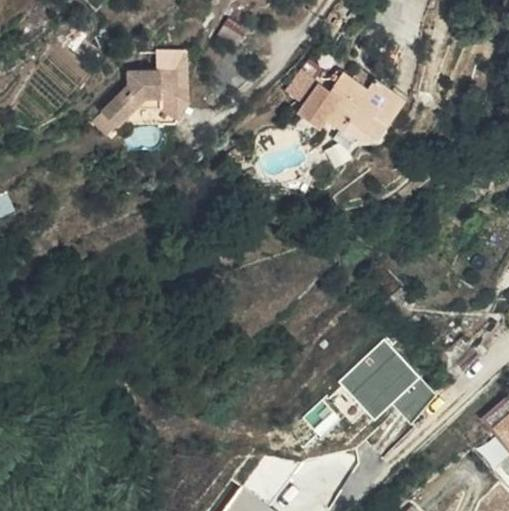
[(129,77),(104,105),(118,118),(134,101),(149,101),(174,81),(176,79),(177,61),(129,62),(129,77)]
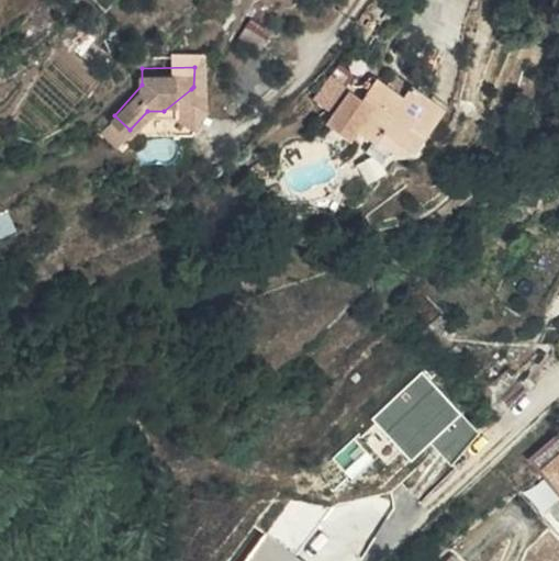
[(207,104),(207,67),(193,87),(192,98),(207,104)]
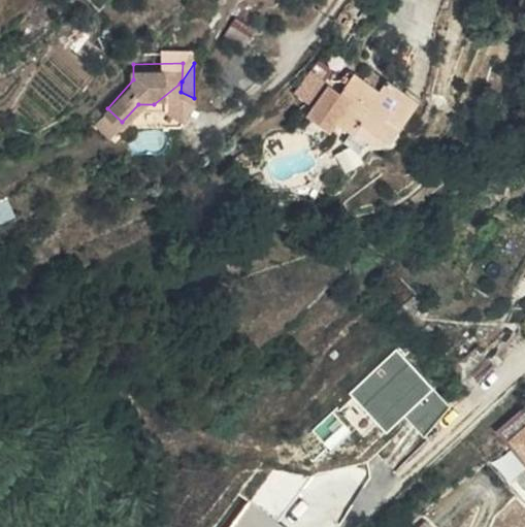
[(194,63),(183,63),(182,81),(194,63)]
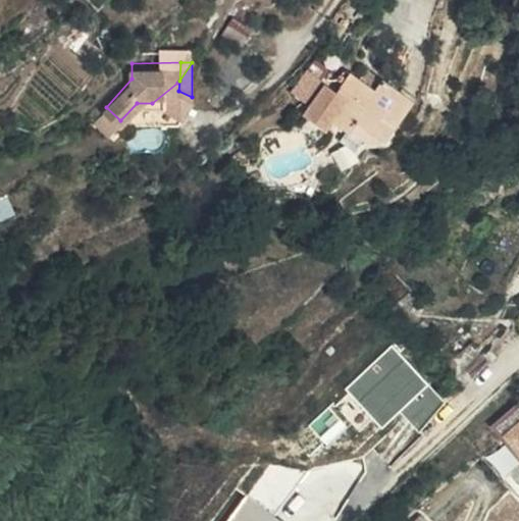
[(310,98),(318,73),(301,68),(293,93),(310,98)]
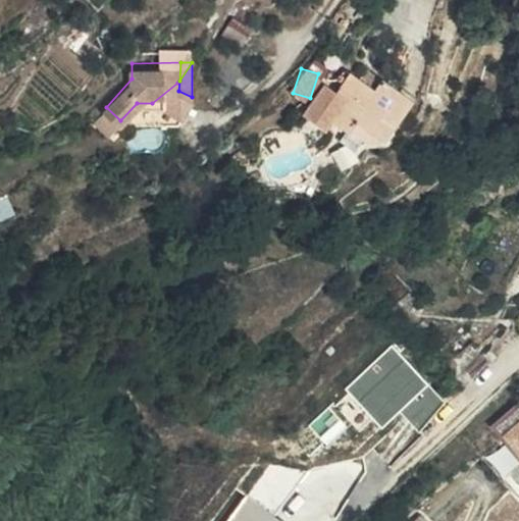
[(391,129),(412,101),(382,80),(374,90),(350,73),(335,93),(322,84),(303,112),(322,125),(328,118),(341,126),(347,118),(365,131),(374,119),(391,129)]
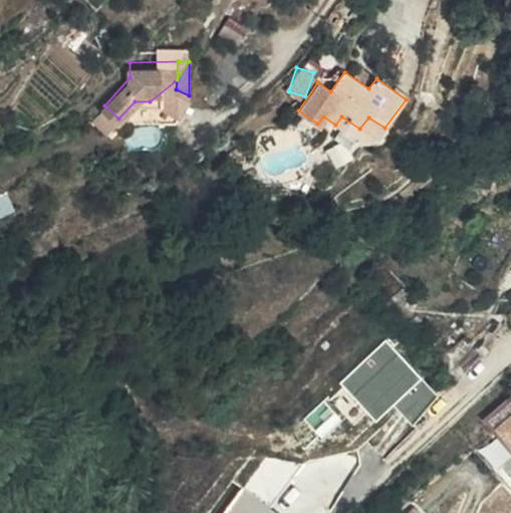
[(176,89),(177,79),(175,81),(150,101),(168,100),(183,107),(189,95),(176,89)]
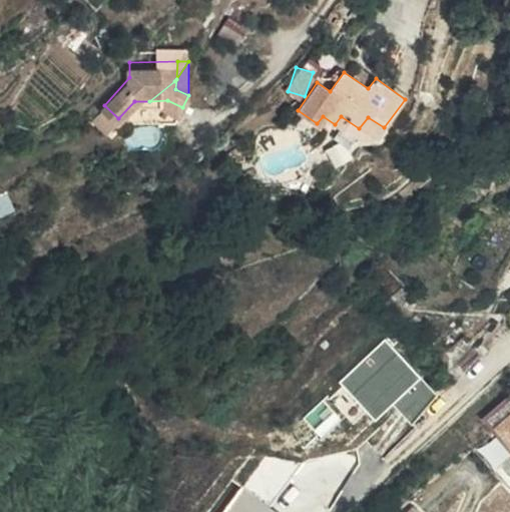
[(147,102),(118,118),(178,119),(182,107),(167,100),(149,101),(147,102)]
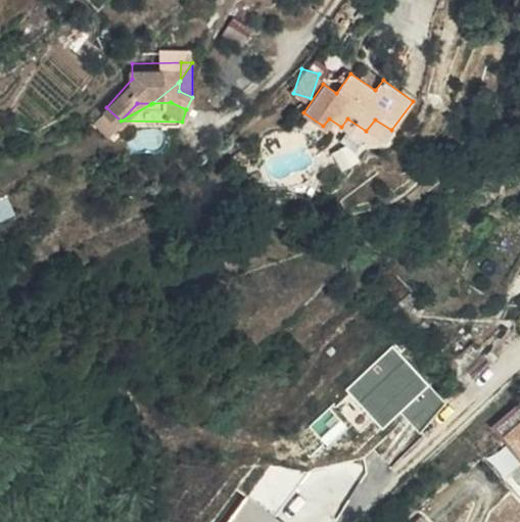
[(150,104),(152,103),(137,103),(121,121),(150,104)]
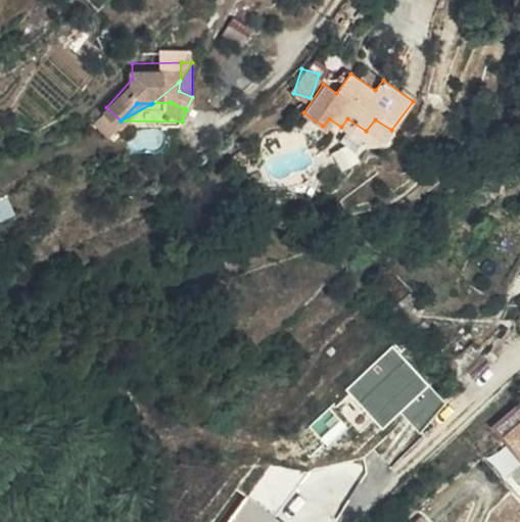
[(121,121),(106,107),(94,117),(106,130),(121,121)]
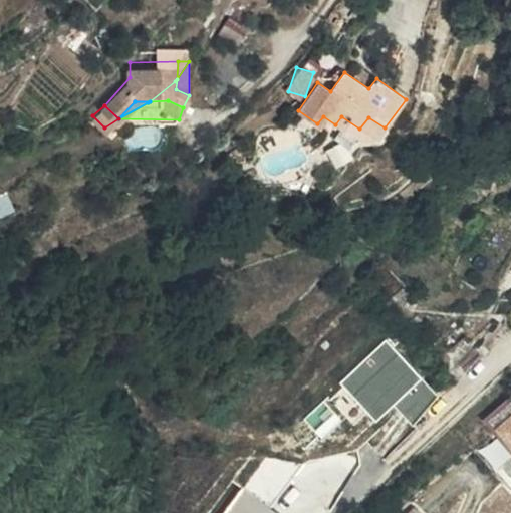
[(368,117),(359,129),(376,140),(385,127),(368,117)]
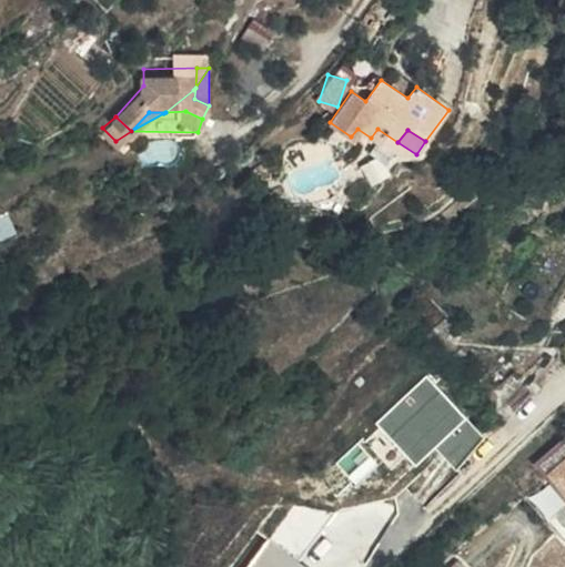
[(131,131),(115,141),(119,145),(131,131)]
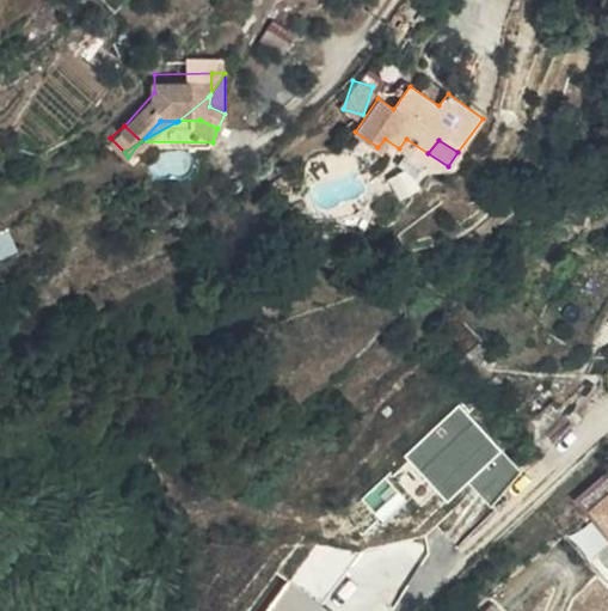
[(585,407),(596,391),(567,386),(563,402),(585,407)]
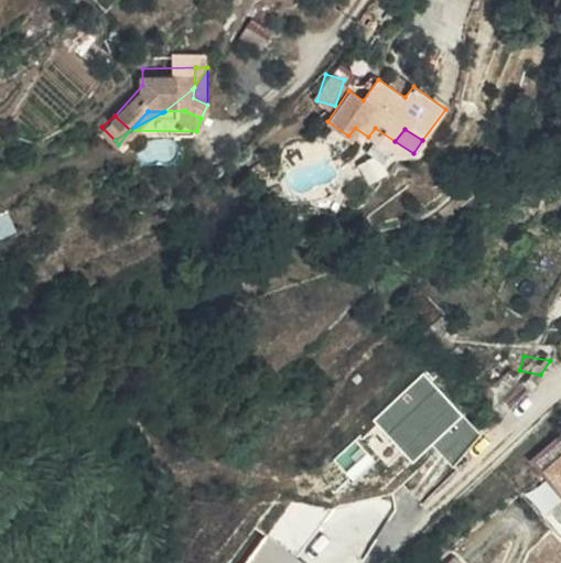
[(454,462),(479,431),(423,372),(375,419),(413,458),(434,440),(454,462)]
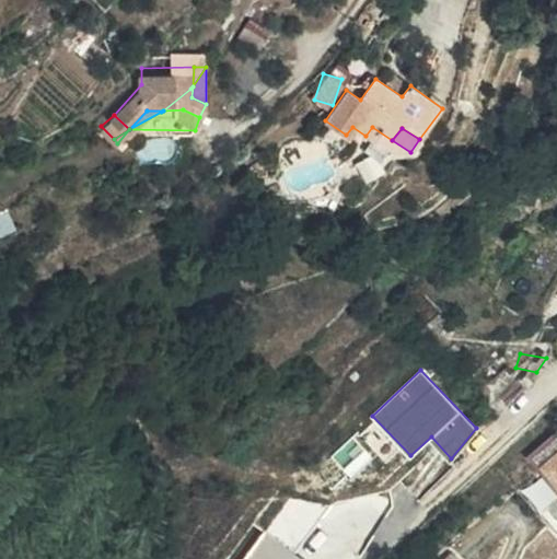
[(556,431),(531,454),(556,485),(556,431)]
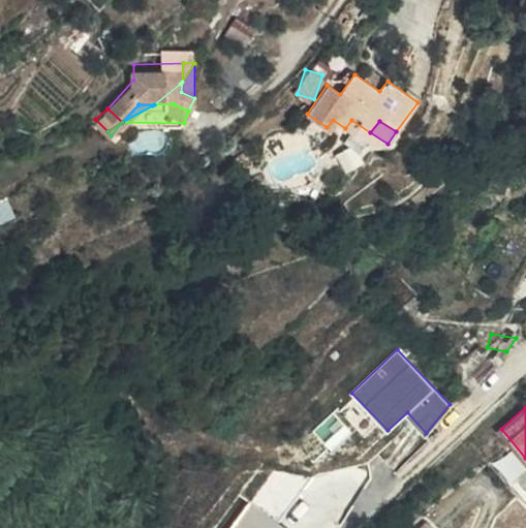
[(290,527),(251,499),(229,527),(290,527)]
